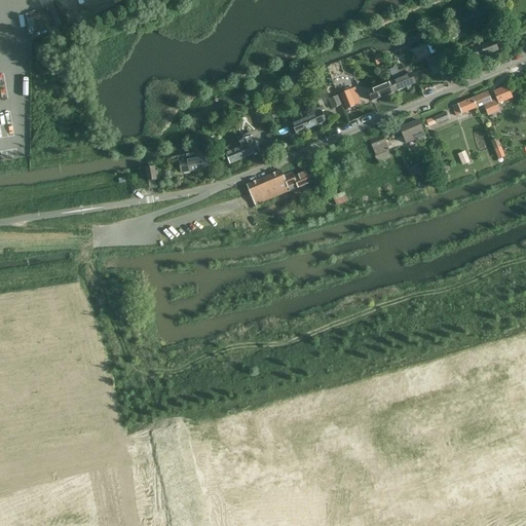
[(494,41),(484,45),(481,46),(485,57),(498,51),(494,41)]
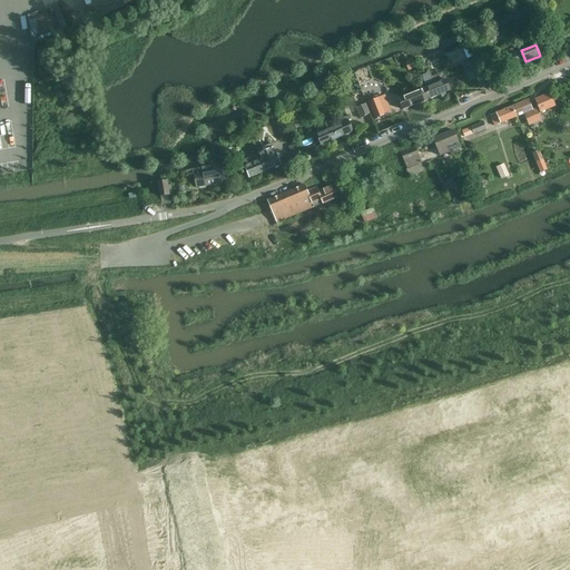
[(510,68),(526,61),(521,50),(514,53),(512,49),(504,52),(510,68)]
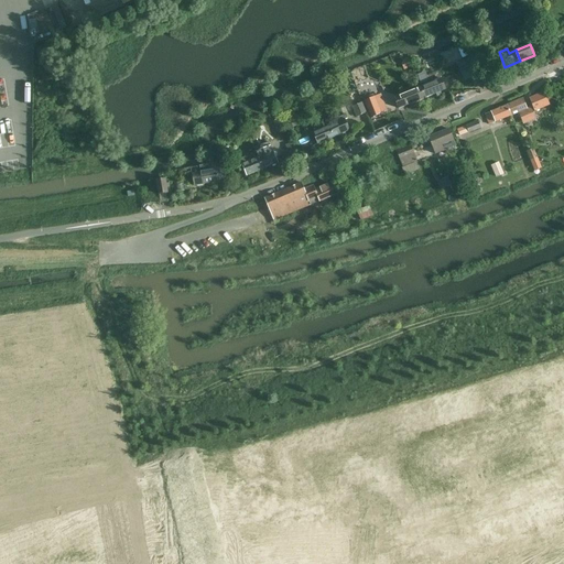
[(463,73),(466,82),(478,76),(470,58),(463,62),(466,72),(463,73)]
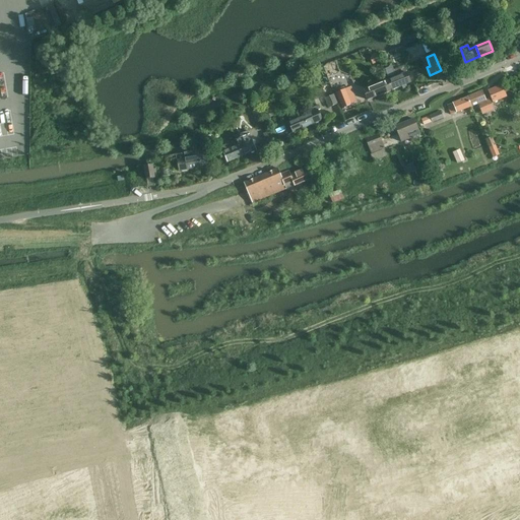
[(388,81),(392,91),(410,83),(406,74),(407,74),(404,66),(391,71),(394,78),(388,81)]
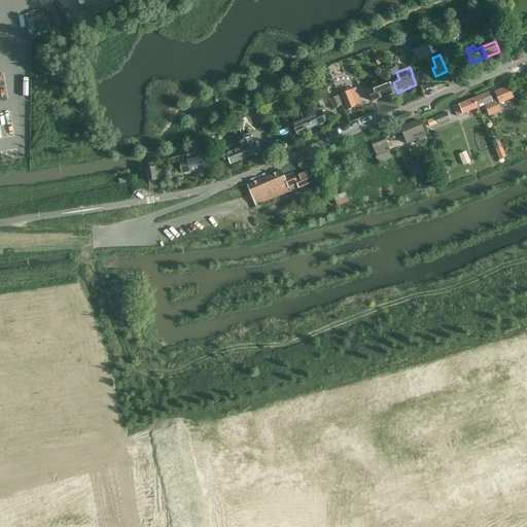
[(373,102),(397,93),(393,82),(369,93),(373,102)]
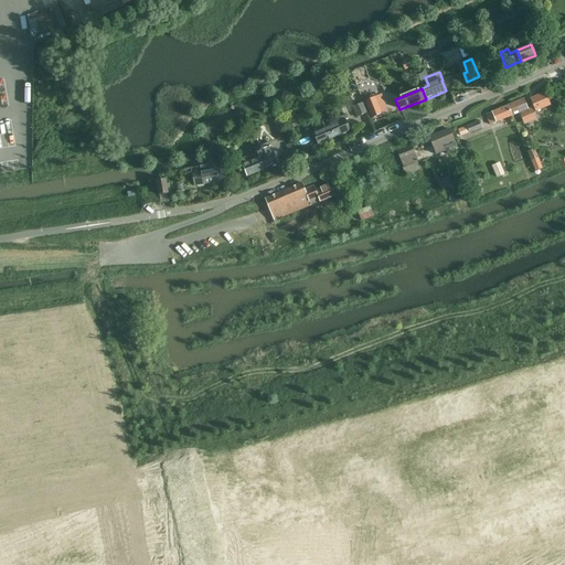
[(537,100),(534,103),(536,107),(537,112),(547,107),(546,106),(550,105),(548,102),(546,97),(537,100)]
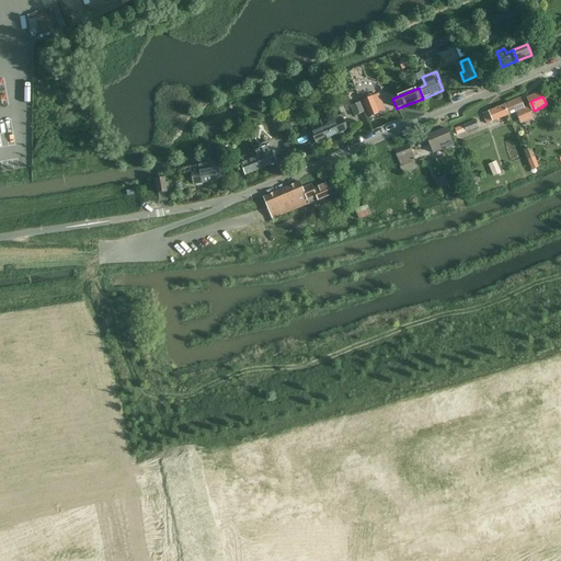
[(504,105),(508,114),(508,115),(516,113),(517,116),(529,112),(527,107),(524,109),(519,99),(504,105)]
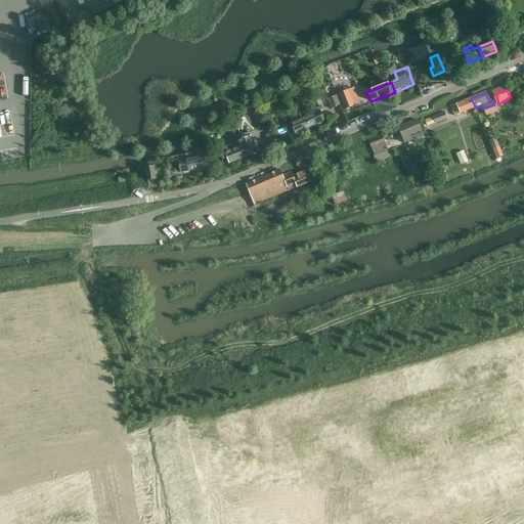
[(347,113),(348,113),(348,112),(354,108),(354,110),(355,110),(348,94),(341,97),(347,113)]
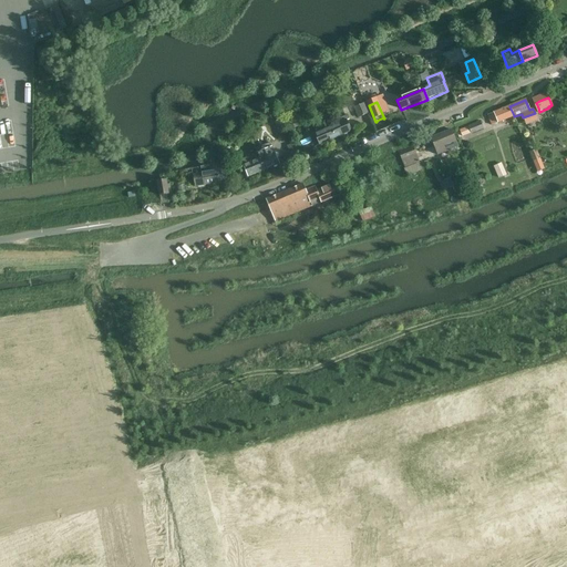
[(358,119),(367,115),(370,114),(366,104),(353,109),(358,119)]
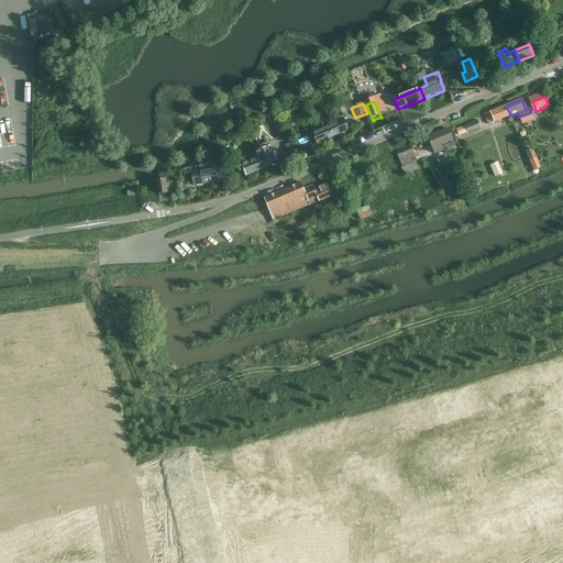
[(510,116),(510,114),(506,106),(485,114),(488,124),(510,116)]
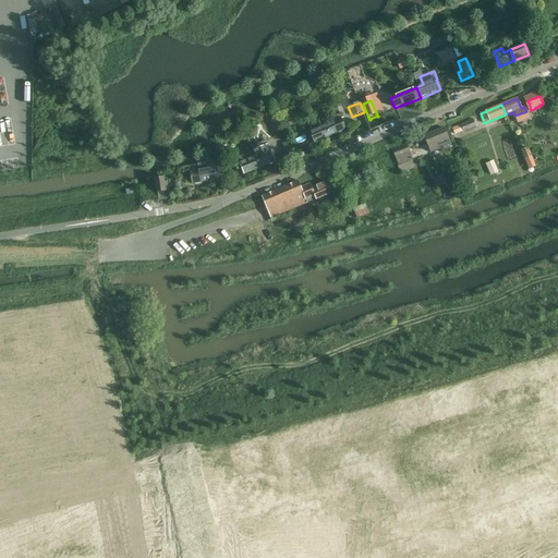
[(315,144),(346,131),(341,120),(343,119),(341,113),(332,117),(334,121),(310,132),(315,144)]
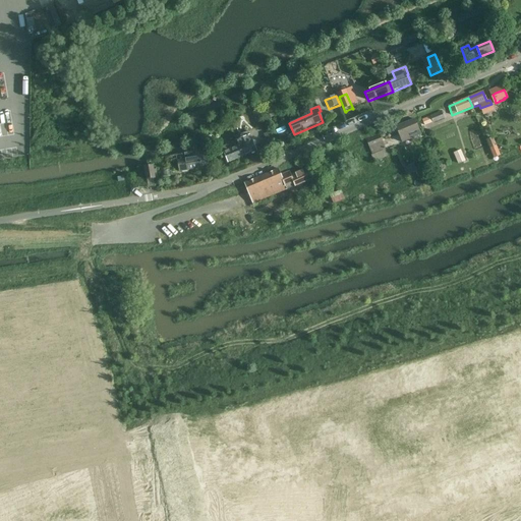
[(430,116),(422,119),(424,125),(432,122),(432,123),(445,118),(442,112),(430,116)]
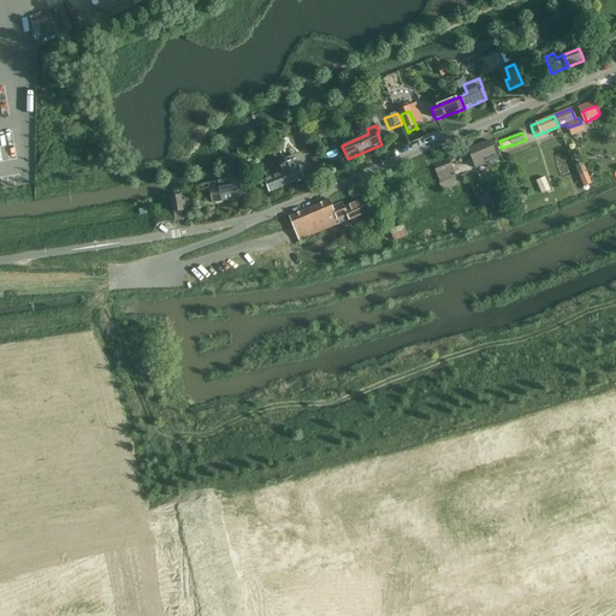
[(493,141),(468,150),(472,159),(468,160),(471,164),(473,163),(495,153),(496,158),(499,157),(493,141)]
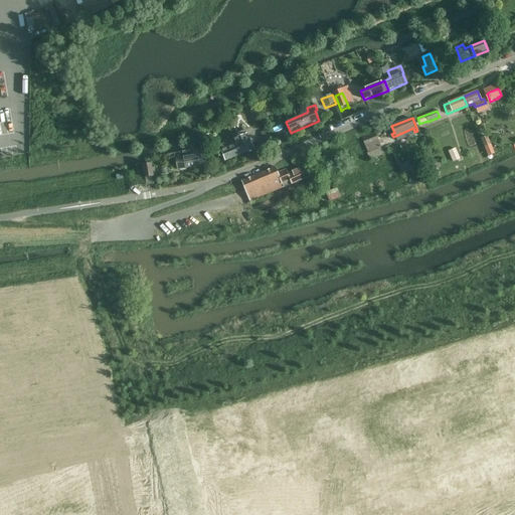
[(244,130),(231,135),(233,139),(235,144),(239,155),(253,149),(250,144),(250,142),(248,139),(245,133),(244,130)]
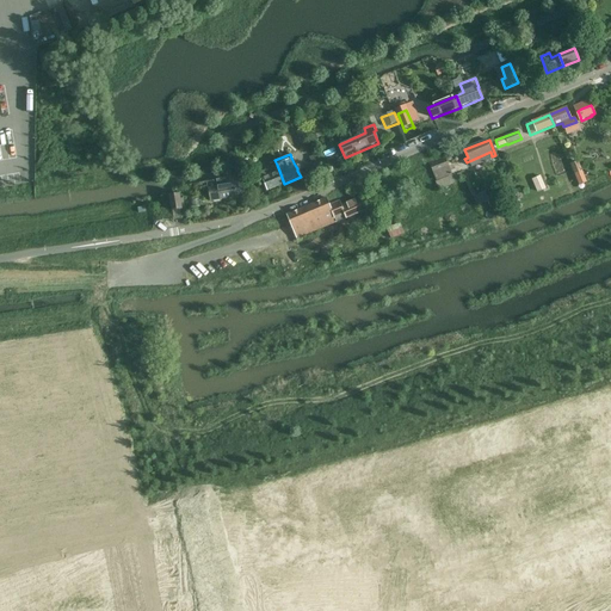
[(322,170),(318,155),(309,159),(315,172),(322,170)]
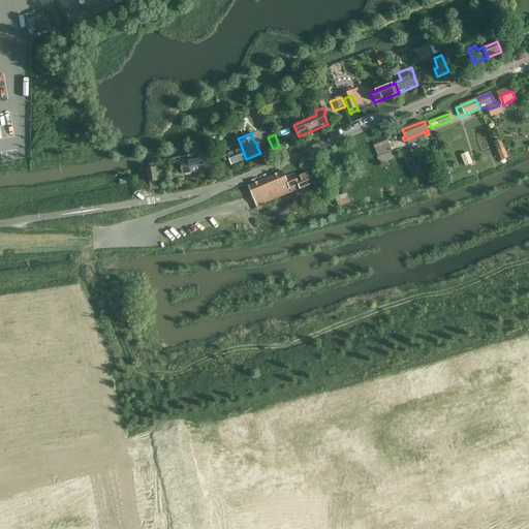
[(385,137),(372,143),(375,150),(378,156),(391,151),(389,144),(387,143),(385,137)]
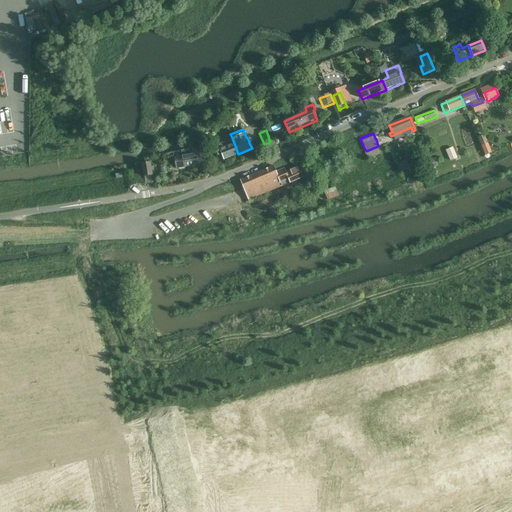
[(477,138),(480,146),(486,144),(483,136),(477,138)]
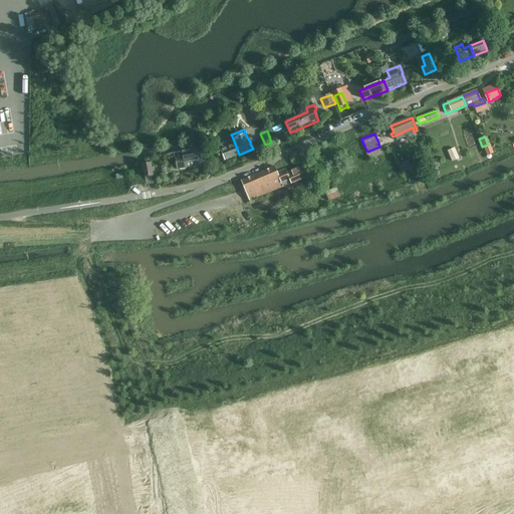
[(225,161),(239,155),(235,144),(233,145),(231,140),(219,145),(225,161)]
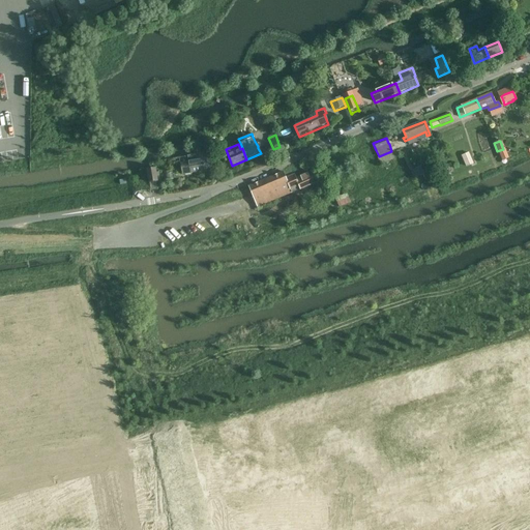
[(461,155),(466,167),(473,164),(468,152),(461,155)]
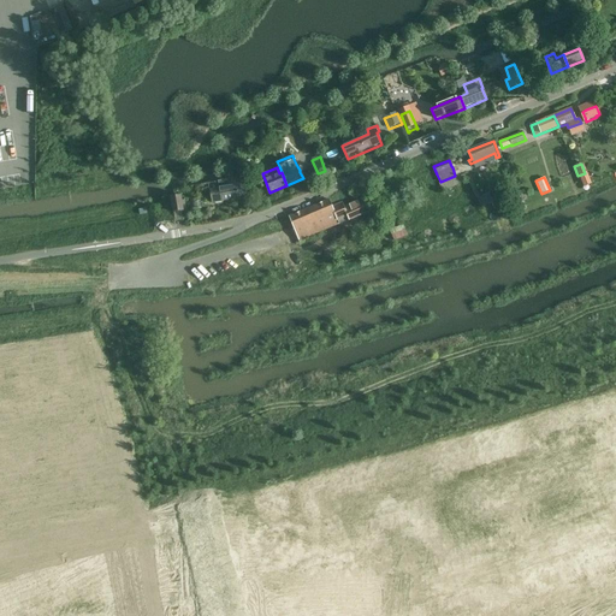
[(219,189),(209,191),(212,203),(240,199),(238,191),(237,187),(236,178),(218,182),(219,189)]
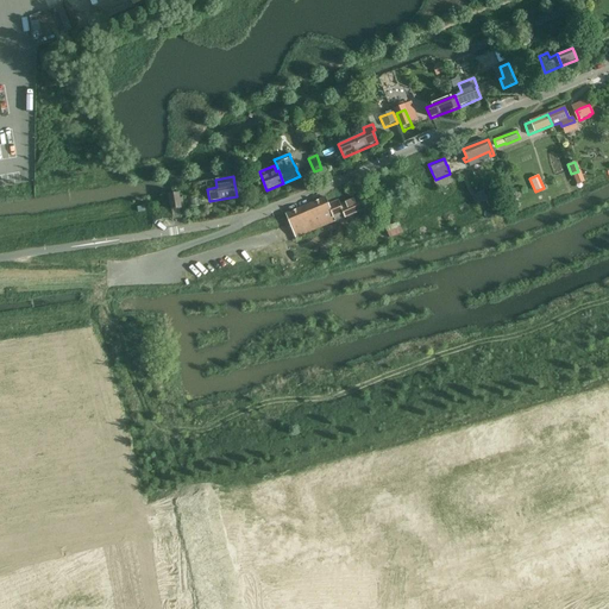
[(181,209),(180,207),(179,194),(169,195),(171,211),(181,209)]
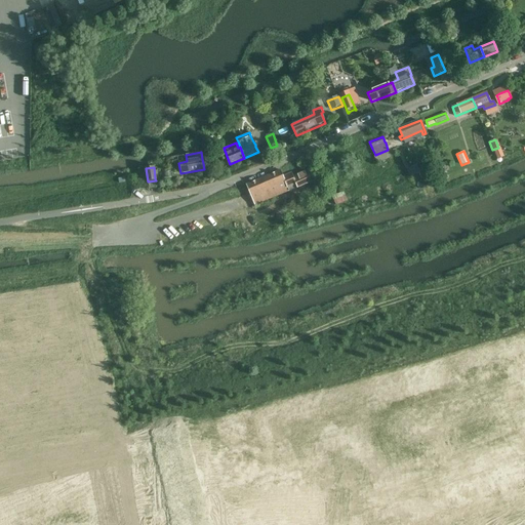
[(289,191),(284,177),(281,170),(246,185),(254,205),(289,191)]
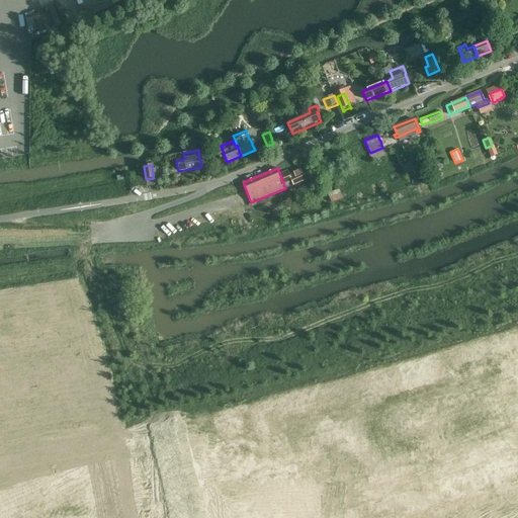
[(280,175),(285,188),(289,186),(288,183),(292,182),(293,185),(311,178),(307,168),(289,175),(288,171),(280,175)]
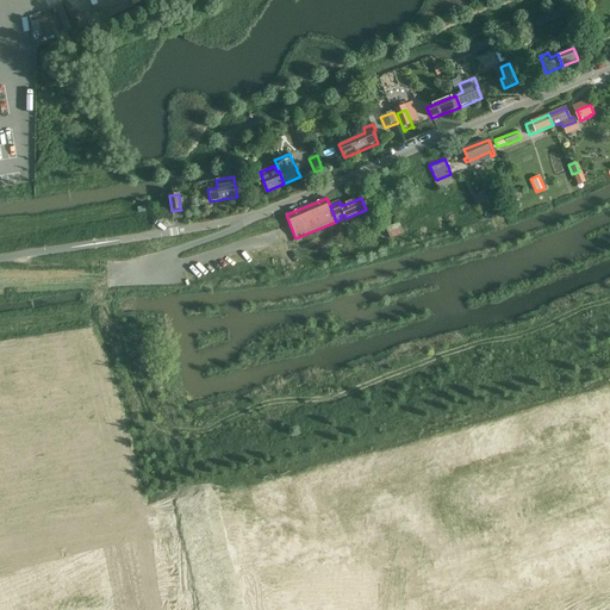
[(346,238),(343,230),(330,235),(334,243),(346,238)]
